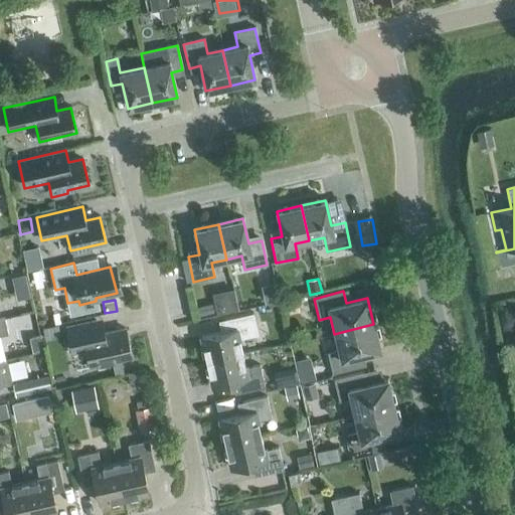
[(299,305),(295,300),(282,302),(285,315),(299,312),(299,305)]
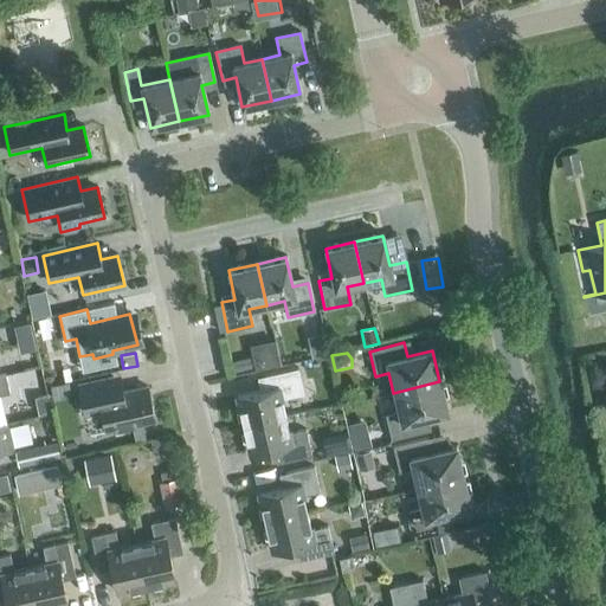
[(243,425),(284,417),(281,400),(303,395),(297,369),(263,376),(265,389),(236,397),(243,425)]
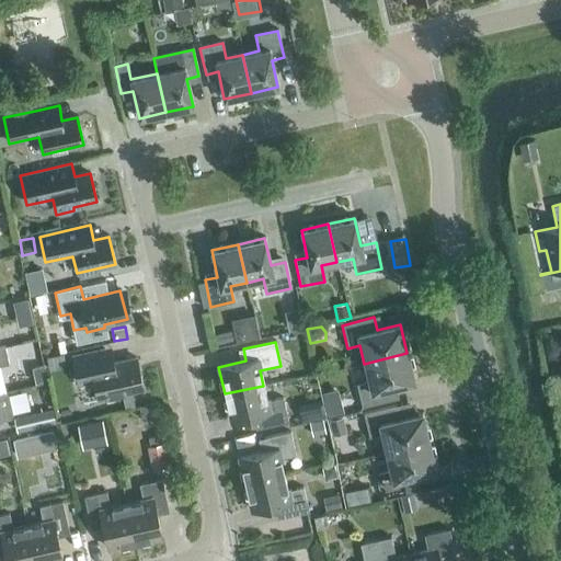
[(0,365),(9,364),(6,347),(0,348),(0,365)]
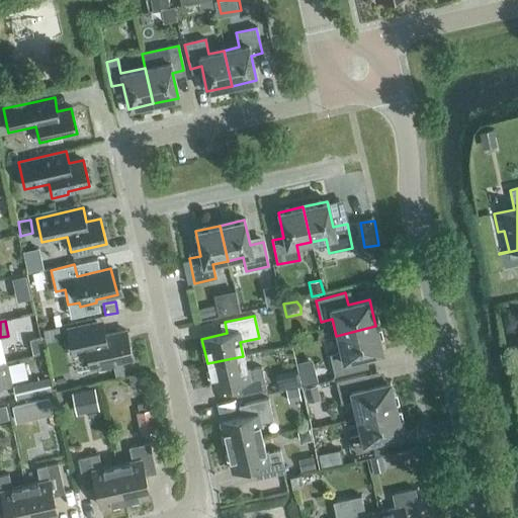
[(106,335),(104,321),(67,330),(72,353),(86,350),(90,368),(132,359),(125,331),(106,335)]
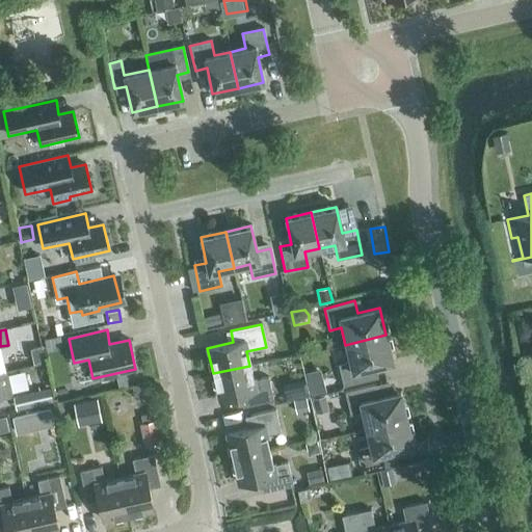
[(386,335),(345,345),(349,362),(338,365),(343,387),(373,379),(370,367),(393,362),(386,335)]
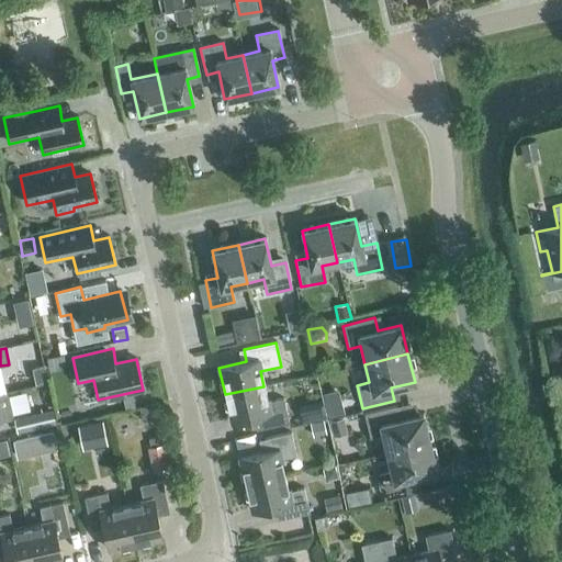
[(63,369),(59,356),(45,359),(48,372),(63,369)]
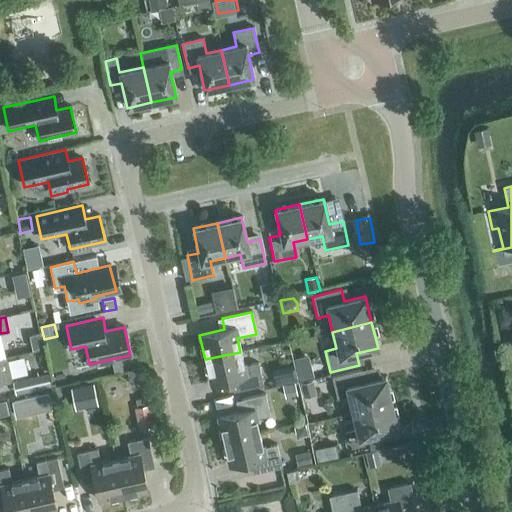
[(41,349),(38,336),(27,338),(30,351),(41,349)]
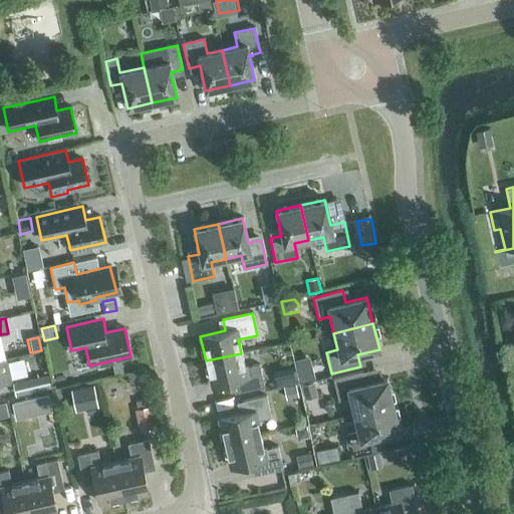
[(241,353),(206,360),(211,386),(236,379),(239,393),(264,388),(259,365),(244,368),(241,353)]
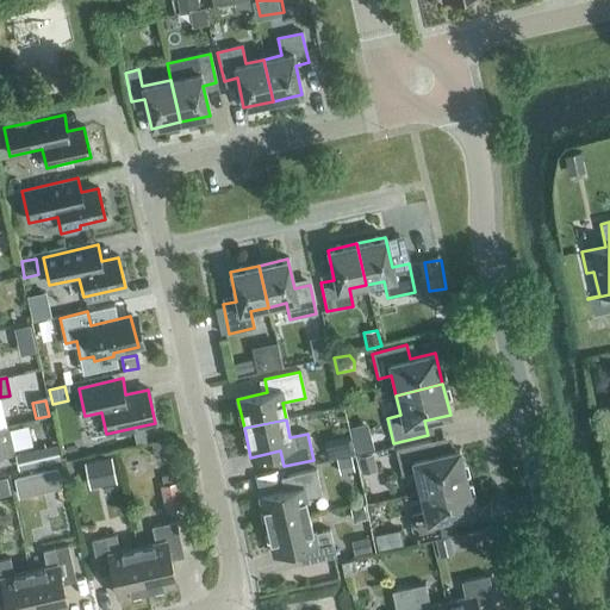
[(0,458),(12,455),(14,453),(10,429),(5,427),(0,428),(0,458)]
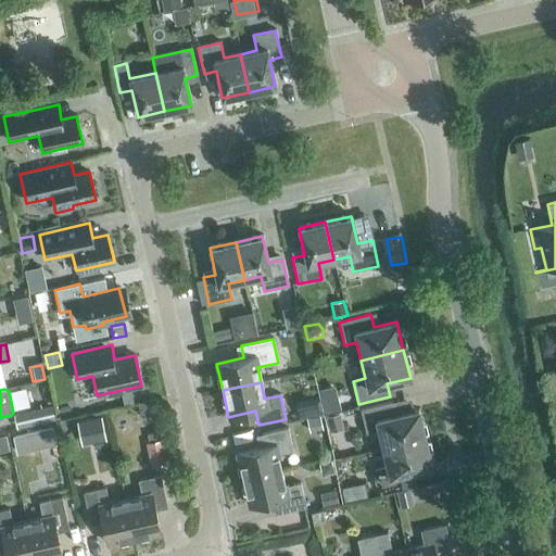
[(336,412),(332,400),(321,402),(325,414),(336,412)]
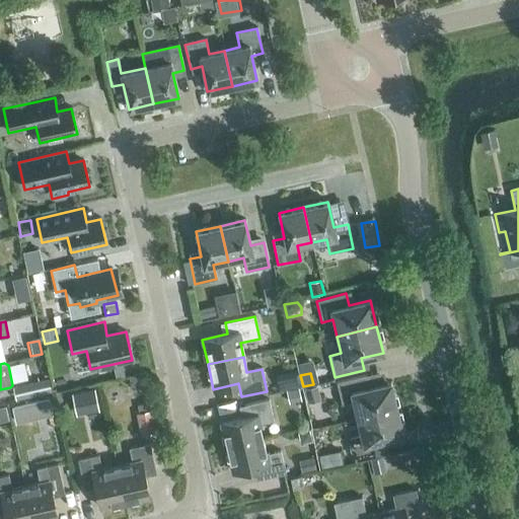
[(149,391),(146,374),(129,377),(131,389),(136,388),(138,393),(149,391)]
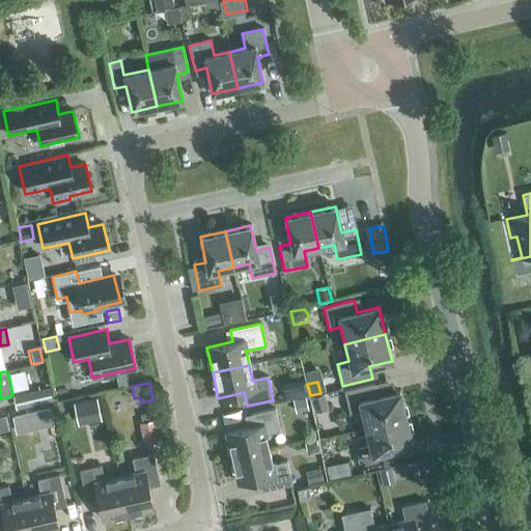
[(365,428),(406,419),(399,391),(376,397),(373,385),(343,392),(348,414),(361,411),(365,428)]
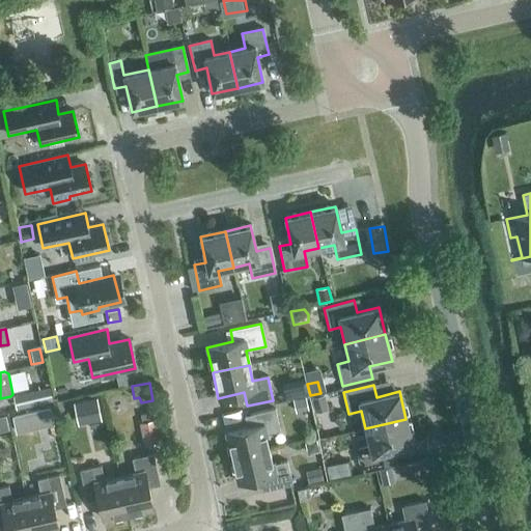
[(16,411),(53,401),(50,388),(12,396),(16,411)]
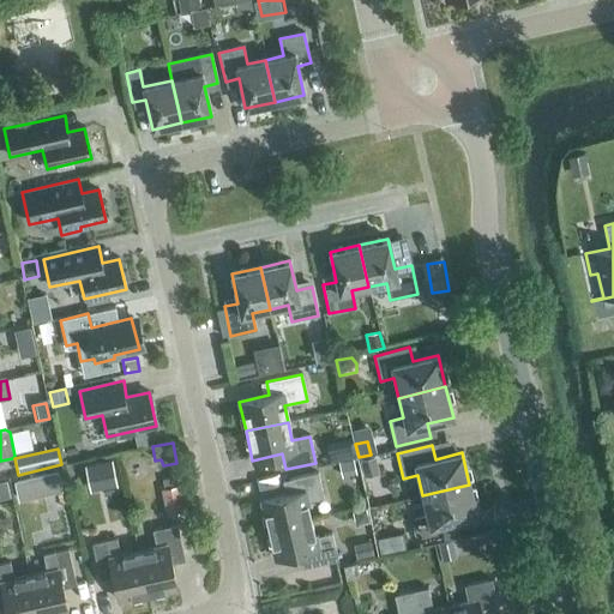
[(363,477),(379,474),(375,457),(360,461),(363,477)]
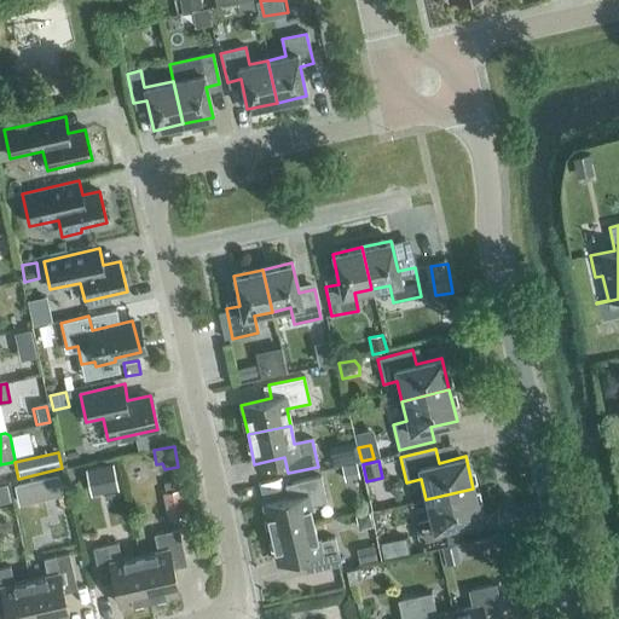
[(91,497),(119,491),(114,464),(86,470),(91,497)]
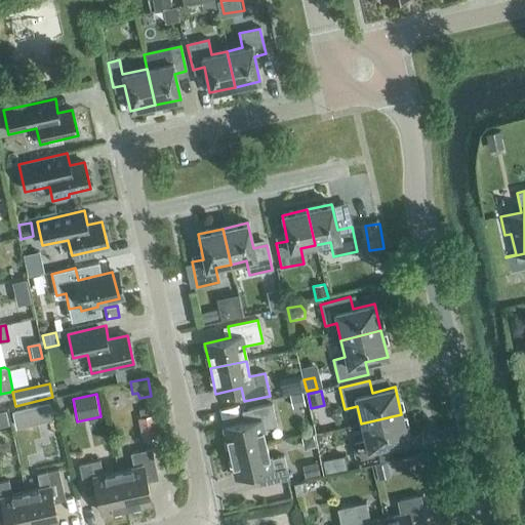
[(305,406),(301,395),(289,398),(292,409),(305,406)]
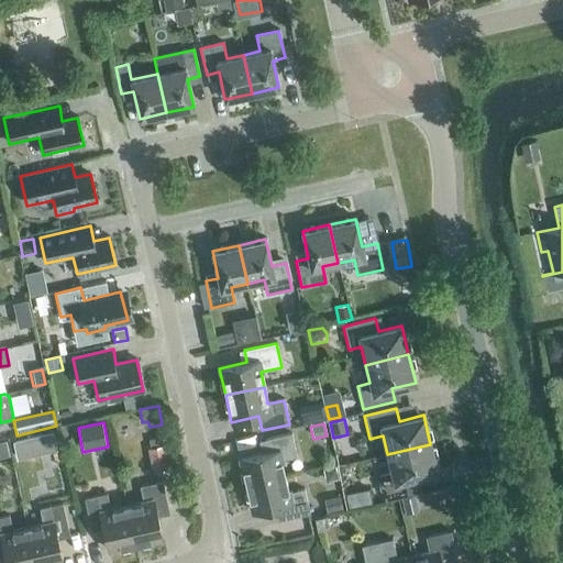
[(22,457),(45,453),(41,433),(19,438),(22,457)]
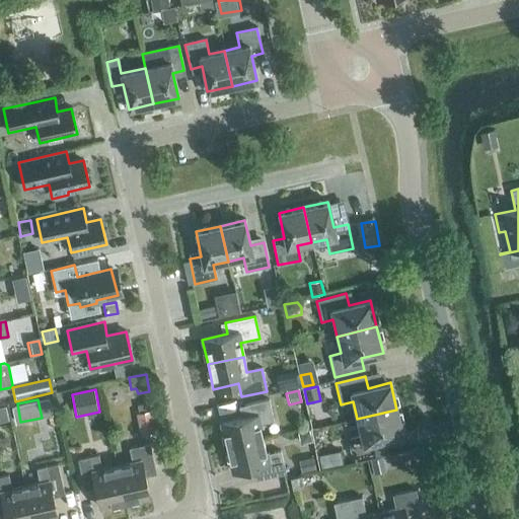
[(227,448),(263,440),(258,424),(273,421),(269,400),(243,406),(246,418),(221,423),(227,448)]
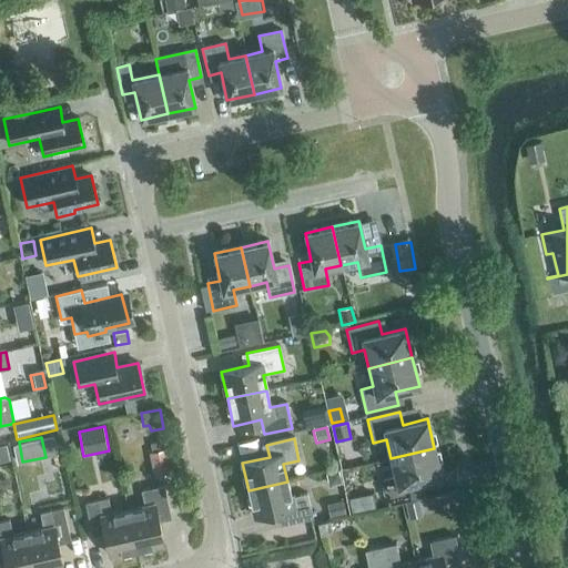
[(165,449),(163,440),(150,444),(152,453),(149,453),(154,478),(172,474),(166,449),(165,449)]
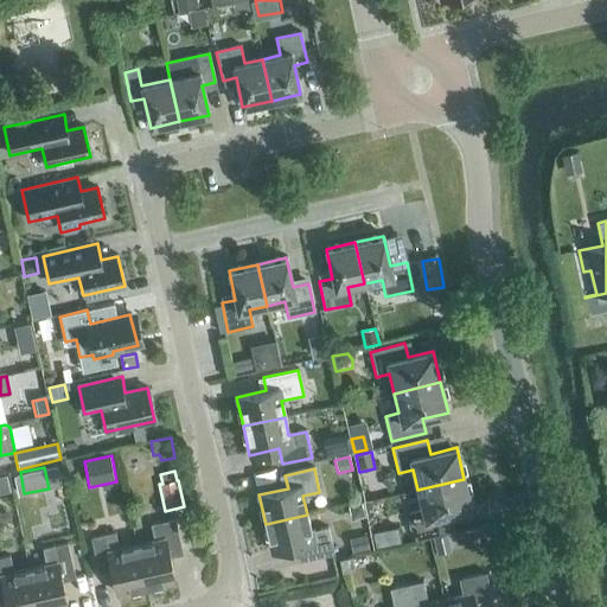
[(464,479),(417,490),(422,510),(408,512),(415,541),(449,532),(446,516),(471,510),(464,479)]
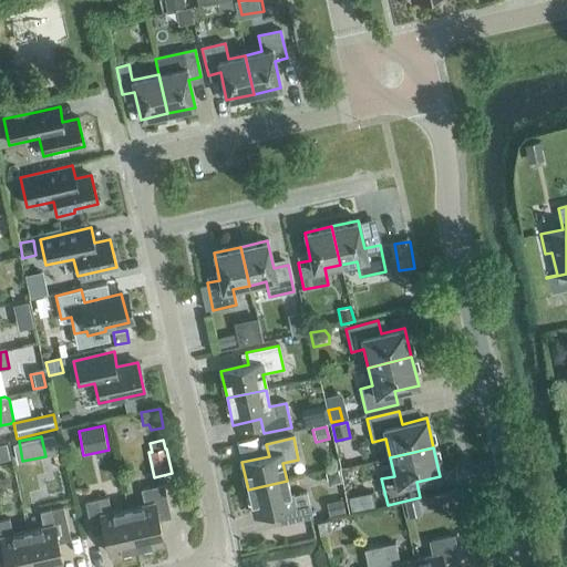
[(325,473),(328,486),(341,483),(338,471),(325,473)]
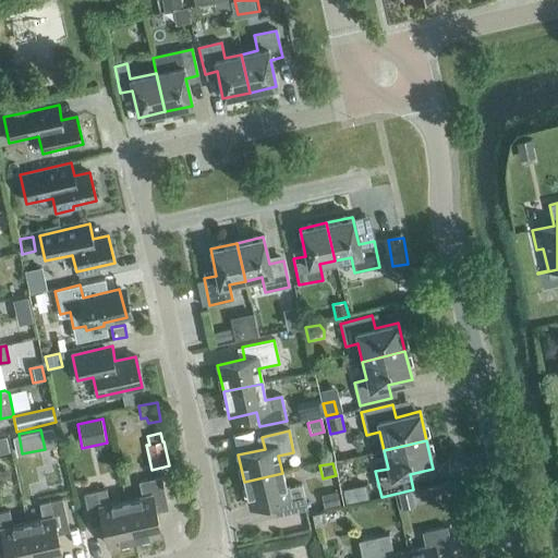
[(282,473),(244,482),(250,508),(277,501),(280,516),(306,510),(301,485),(286,488),(282,473)]
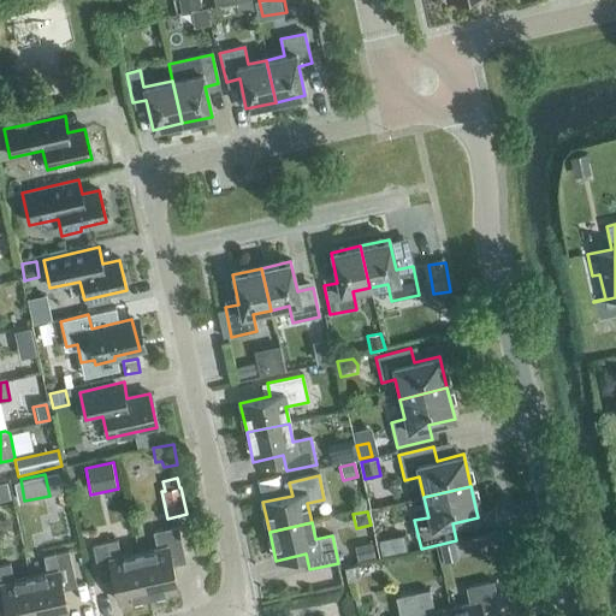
[(138,554),(147,596),(177,590),(170,560),(183,556),(177,527),(153,533),(157,550),(138,554)]
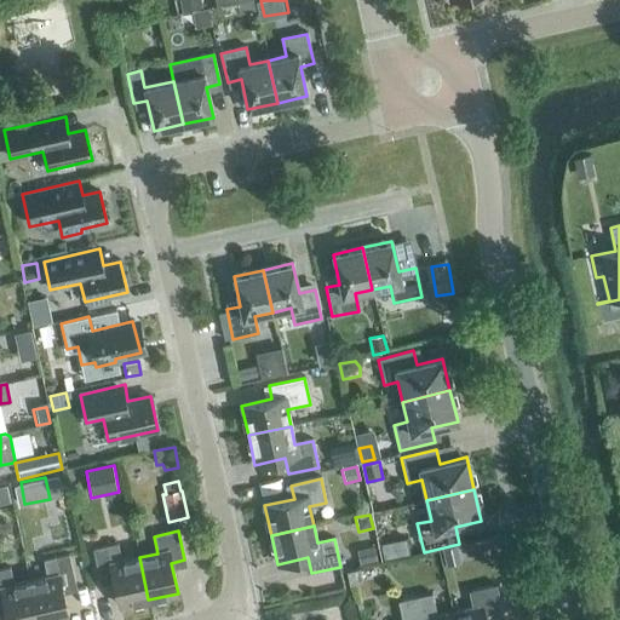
[(466,561),(504,549),(499,532),(461,543),(466,561)]
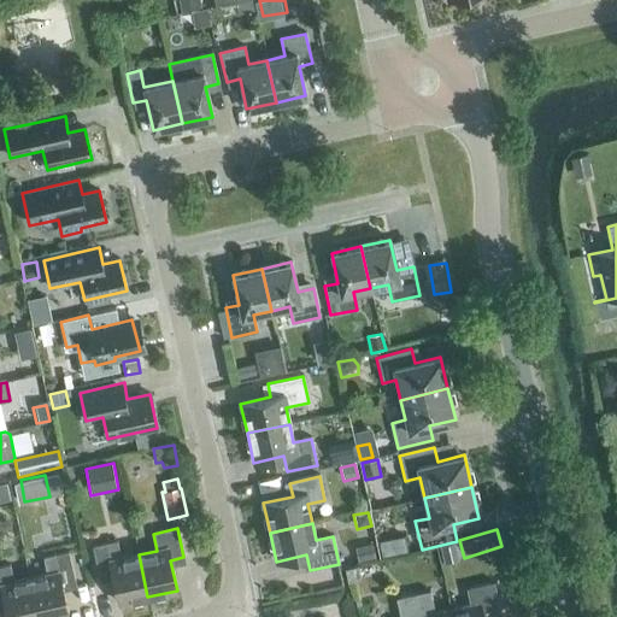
[(147,597),(139,554),(122,558),(118,541),(92,547),(98,576),(112,574),(118,604),(147,597)]
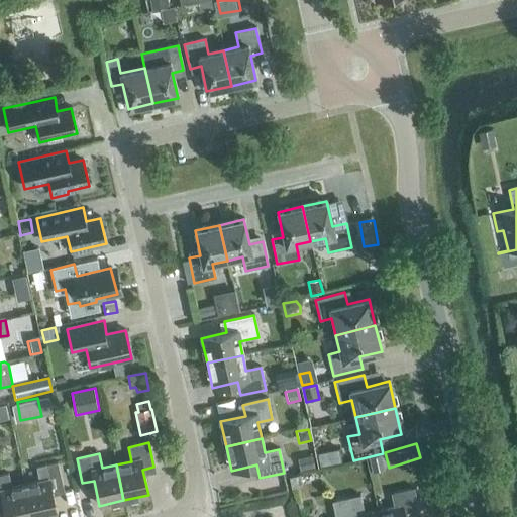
[(385,471),(381,455),(369,458),(372,474),(385,471)]
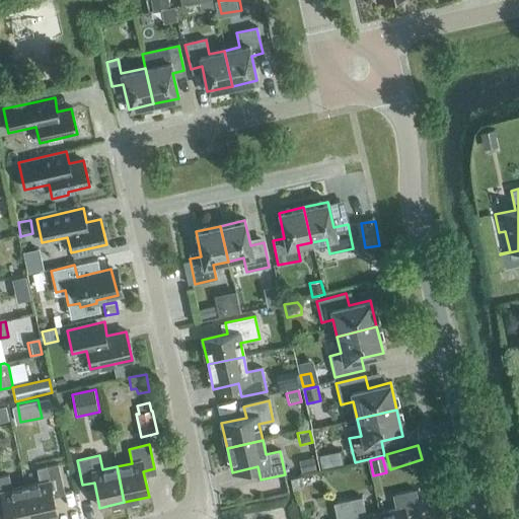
[(314,458),(299,461),(302,473),(317,470),(314,458)]
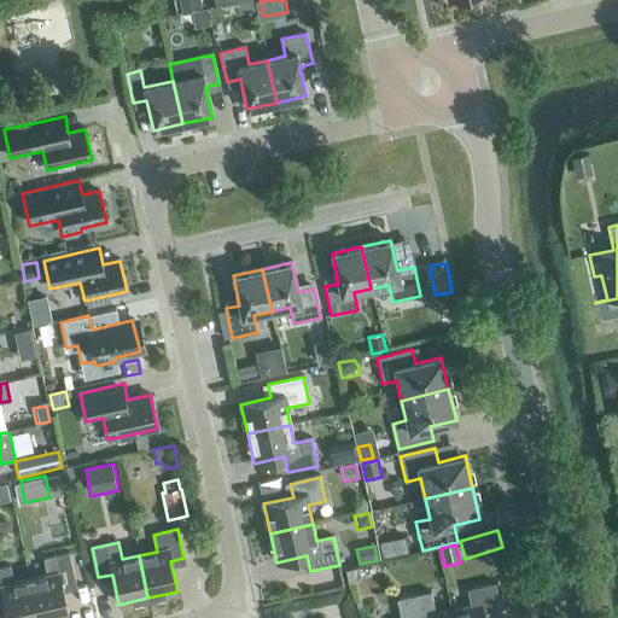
[(29,579),(36,617),(57,617),(68,616),(62,586),(75,583),(68,553),(44,559),(47,576),(29,579)]
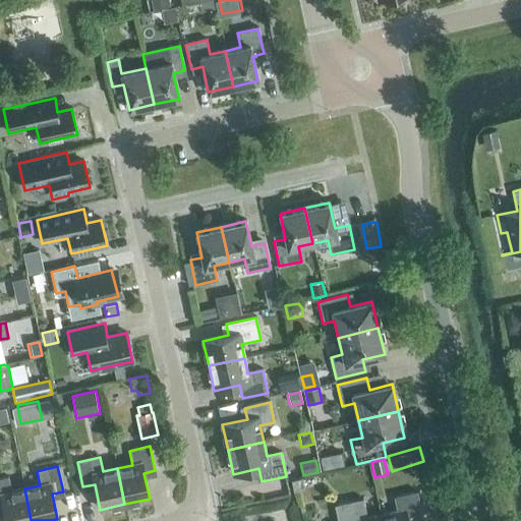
[(31,520),(24,488),(12,491),(9,477),(0,479),(0,505),(2,505),(5,520),(31,520)]
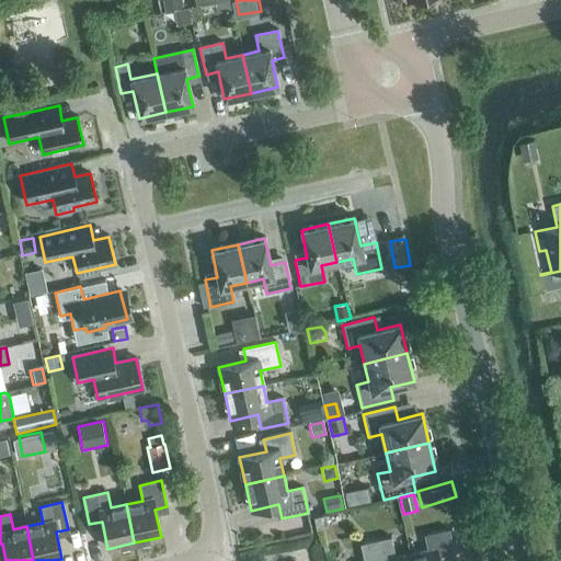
[(317,529),(328,527),(325,515),(313,517),(317,529)]
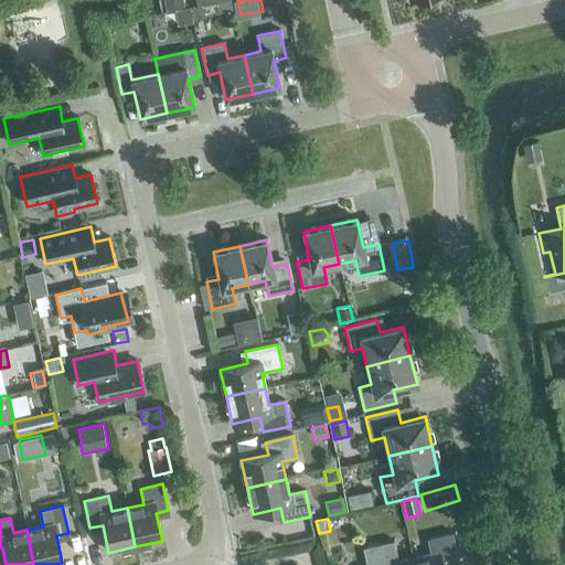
[(413,560),(413,564),(443,564),(457,562),(457,564),(458,564),(452,535),(427,541),(430,556),(413,560)]
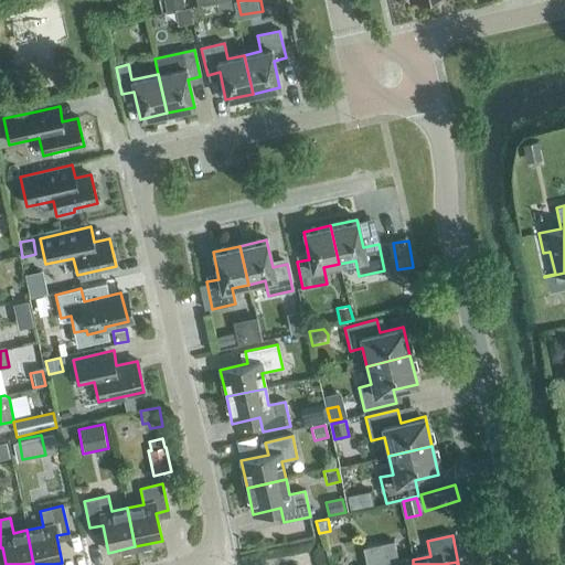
[(413,564),(413,560),(398,563),(394,543),(362,550),(365,564),(413,564)]
